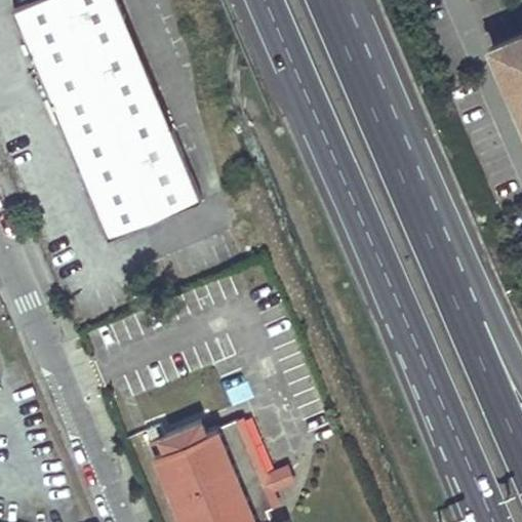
[(107,241),(200,203),(116,0),(47,0),(13,14),(27,47),(22,49),(26,59),(31,56),(77,168),(107,241)]
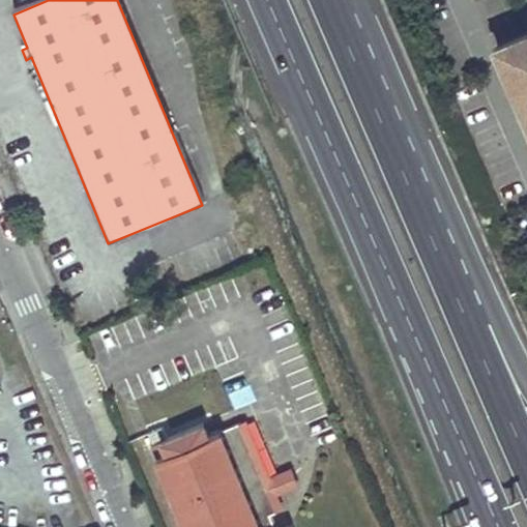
[(526,11),(488,29),(526,120),(526,11)]
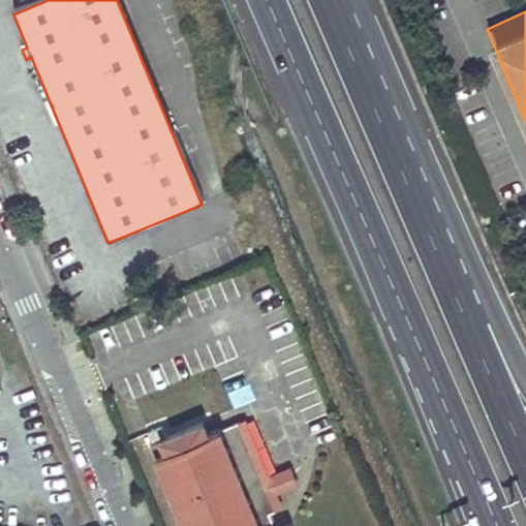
[(167,233),(187,225),(182,213),(163,221),(167,233)]
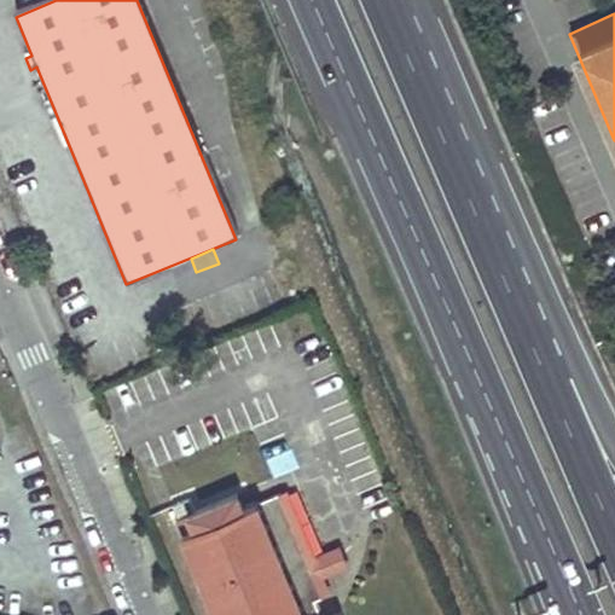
[(301,566),(273,500),(237,515),(222,521),(216,508),(191,518),(185,504),(169,511),(185,549),(213,614),(312,614),(308,605),(315,602),(308,584),(301,566)]
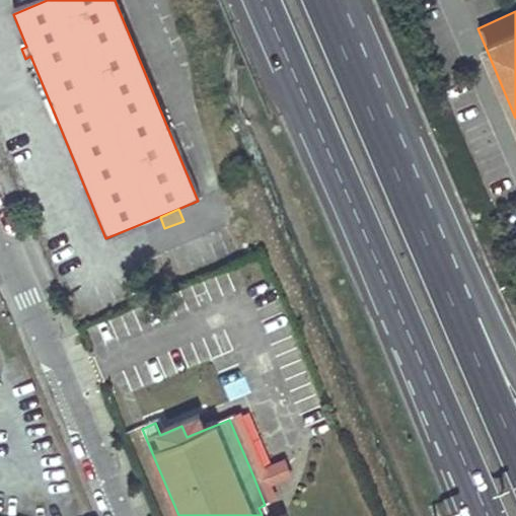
[(199,432),(194,421),(181,426),(187,437),(199,432)]
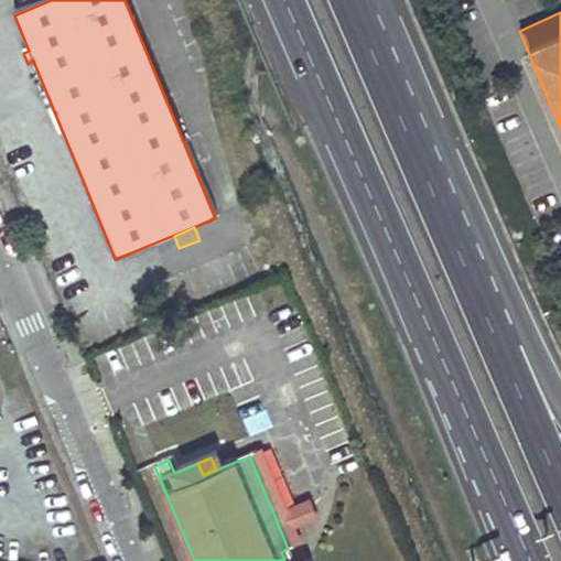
[(302,504),(274,516),(281,532),(310,520),(306,513),(302,504)]
